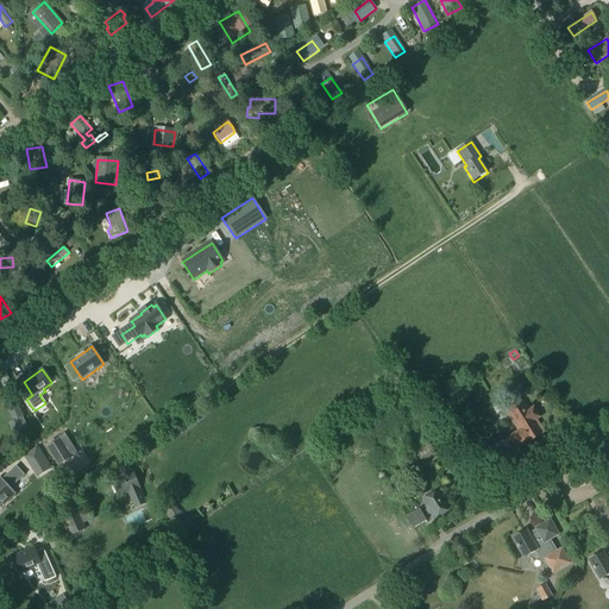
[(463,394),(473,388),(469,381),(459,387),(463,394)]
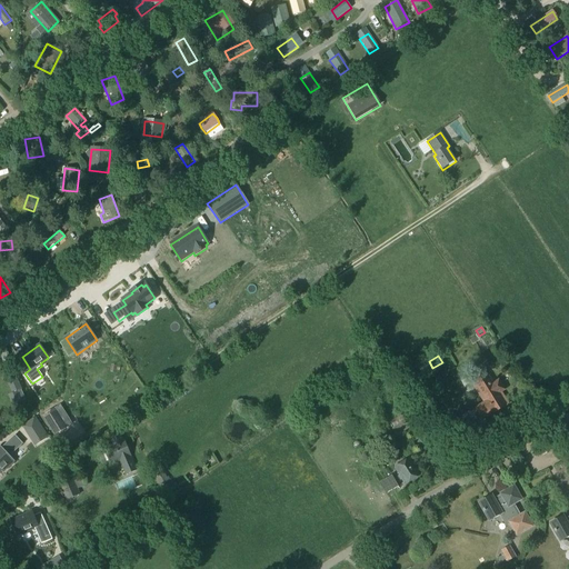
[(15,373),(6,378),(13,393),(21,390),(15,373)]
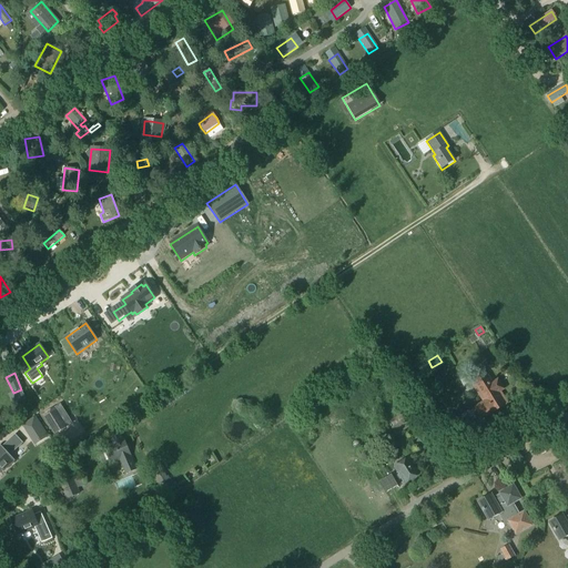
[(488,373),(469,385),(482,403),(474,407),(482,421),(509,404),(501,392),(505,389),(498,379),(494,382),(488,373)]
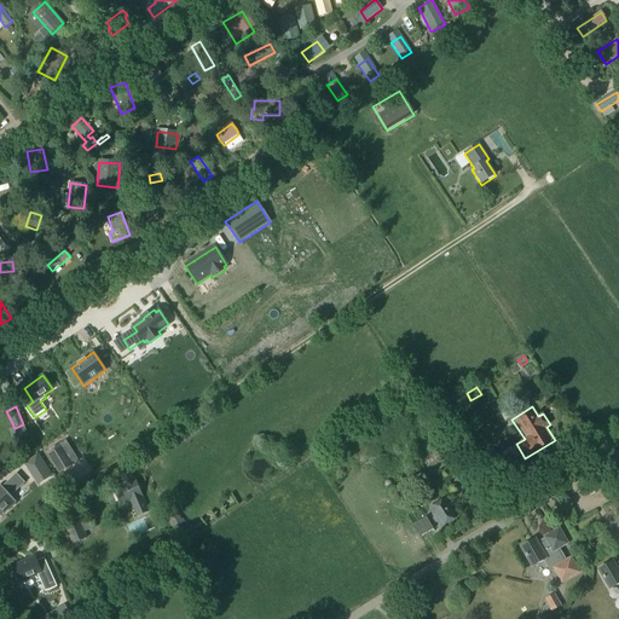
[(475,424),(466,431),(470,439),(481,433),(475,424)]
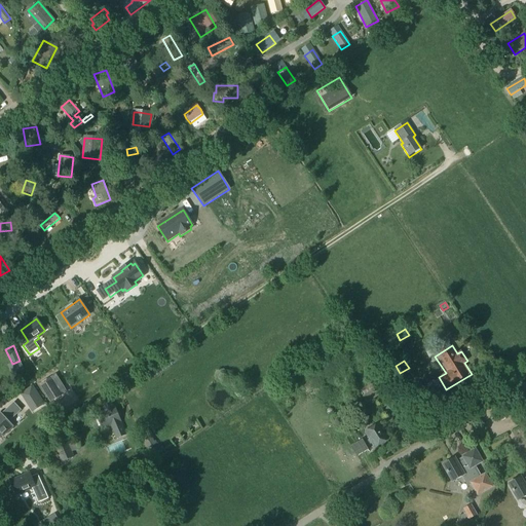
[(412,384),(417,380),(411,370),(405,373),(412,384)]
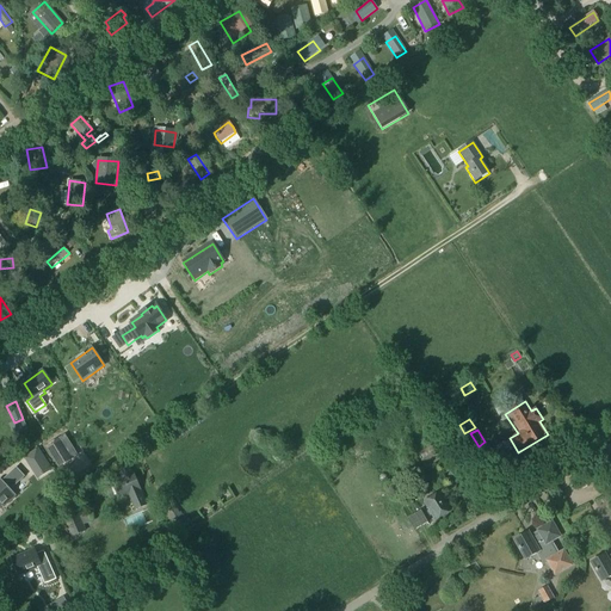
[(59,440),(45,448),(57,468),(71,460),(59,440)]
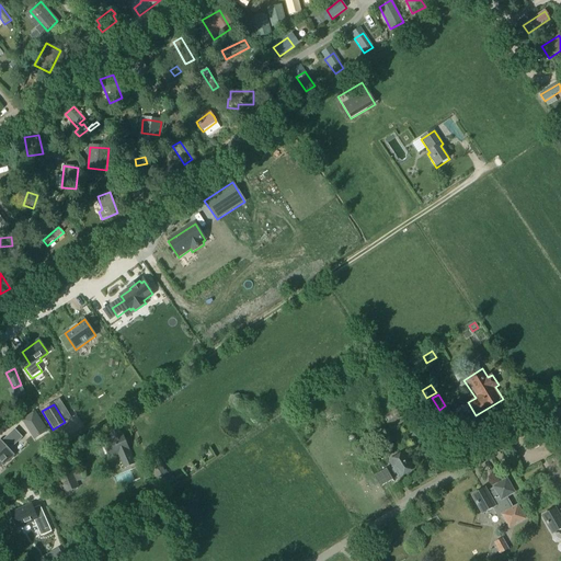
[(401,416),(397,410),(386,418),(388,422),(387,423),(391,431),(404,422),(405,425),(413,420),(409,412),(401,416)]
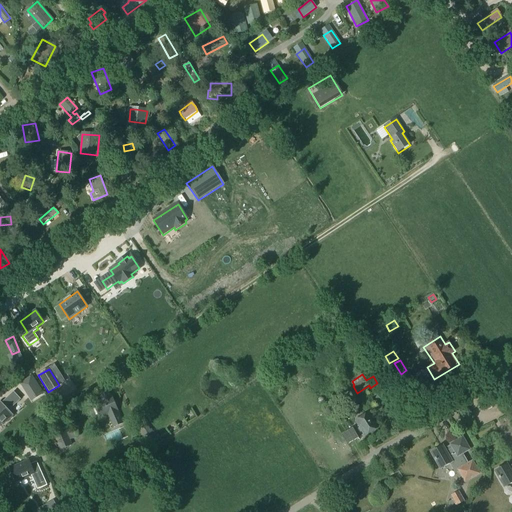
[(32,377),(20,384),(27,394),(30,392),(35,399),(43,394),(32,377)]
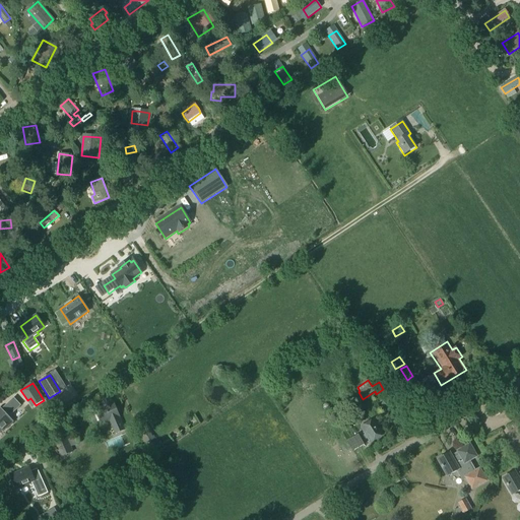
[(349,399),(356,396),(352,389),(346,392),(349,399)]
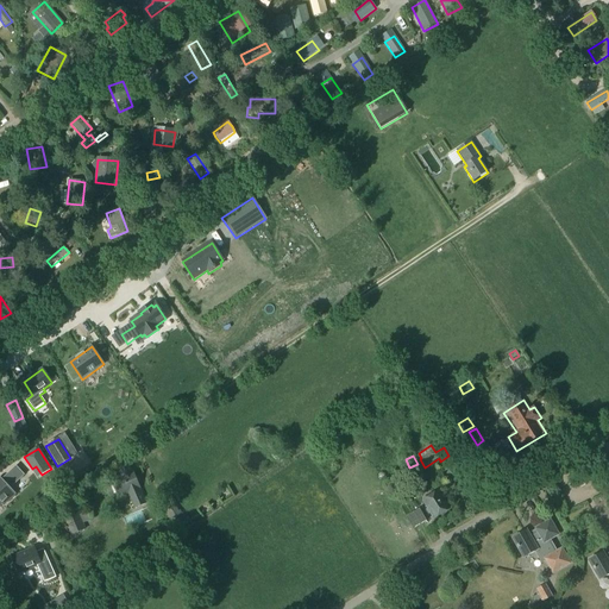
[(445,465),(443,462),(439,463),(451,483),(459,478),(449,463),(445,465)]
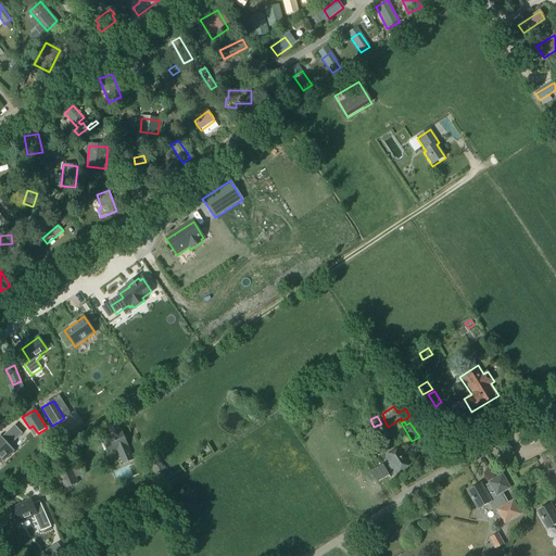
[(10,446),(23,434),(15,426),(2,438),(1,437),(0,437),(0,462),(1,462),(3,463),(3,462),(14,452),(15,452),(10,446)]
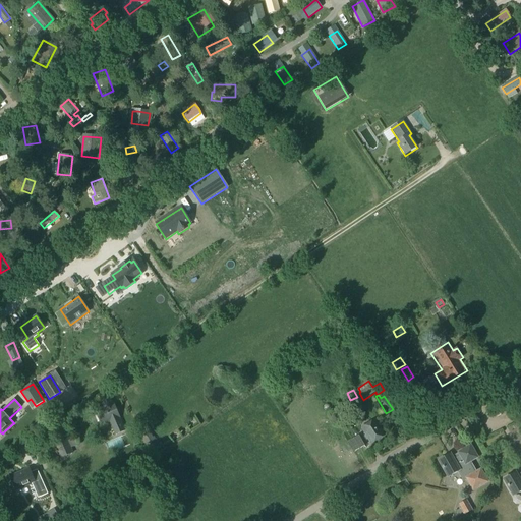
[(125,431),(111,399),(102,403),(104,408),(95,411),(102,426),(110,422),(115,436),(125,431)]
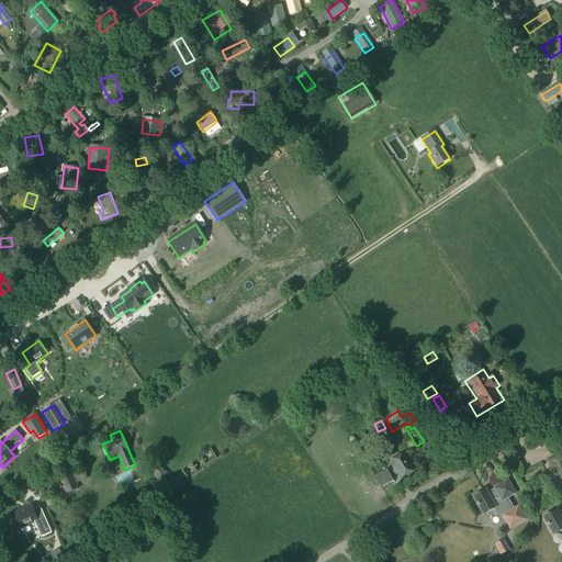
[(382,457),(379,450),(372,454),(371,452),(366,456),(373,468),(379,464),(377,460),(382,457)]
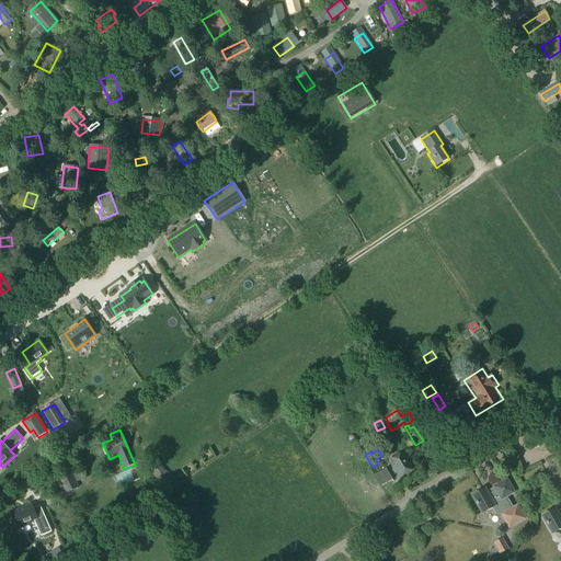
[(401,478),(413,469),(403,454),(389,462),(393,469),(392,470),(395,473),(397,472),(401,478)]
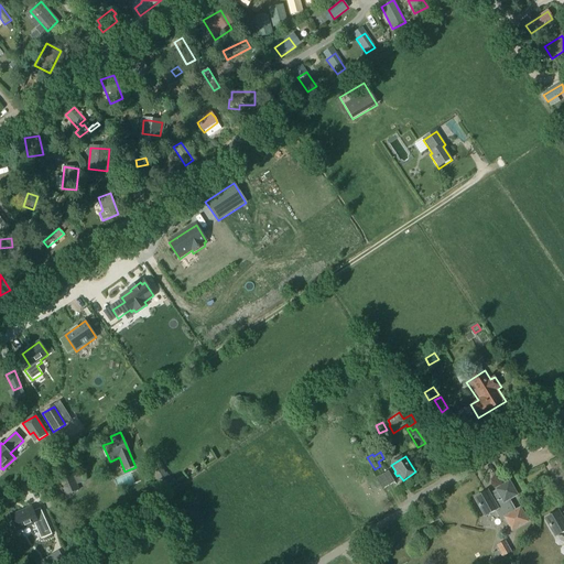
[(159,481),(169,476),(167,473),(165,474),(159,463),(150,467),(159,481)]
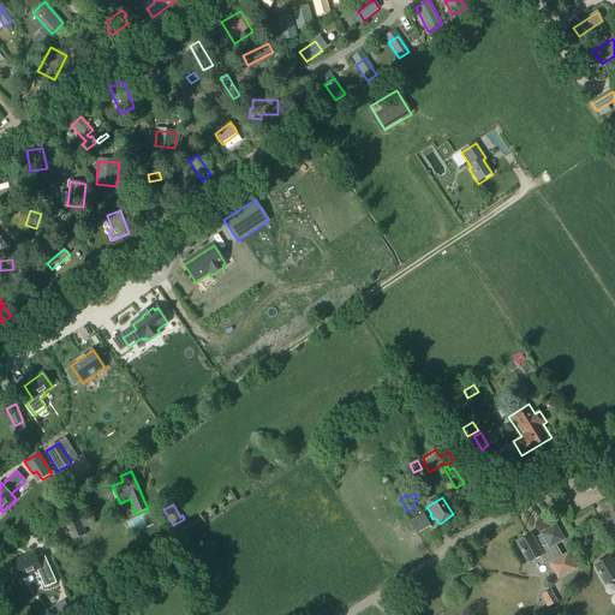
[(72,541),(85,536),(77,515),(65,521),(72,541)]
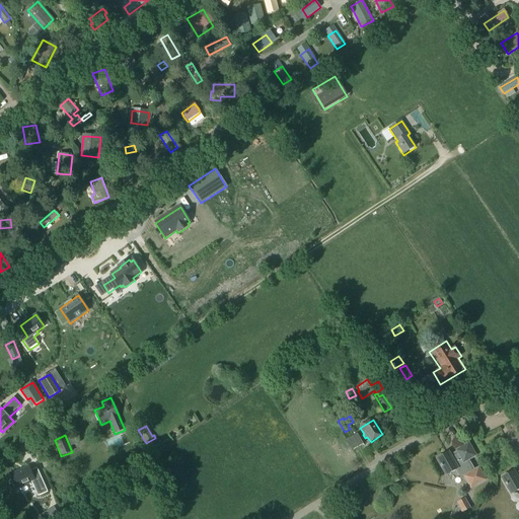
[(467,460),(474,456),(468,444),(456,451),(457,453),(451,457),(448,452),(436,459),(445,476),(456,469),(461,478),(464,477),(470,489),(485,480),(477,468),(473,471),(467,460)]
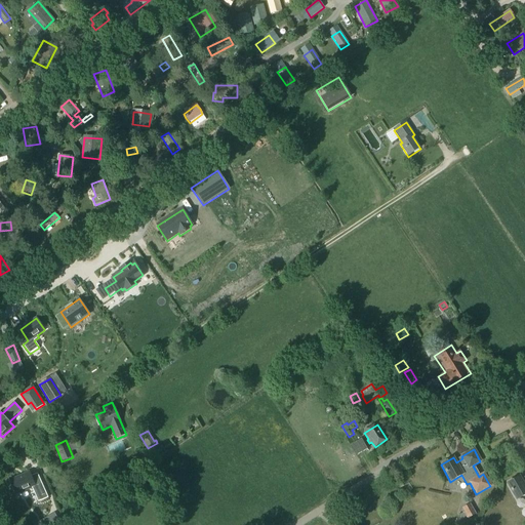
[(45,475),(53,471),(50,463),(41,467),(45,475)]
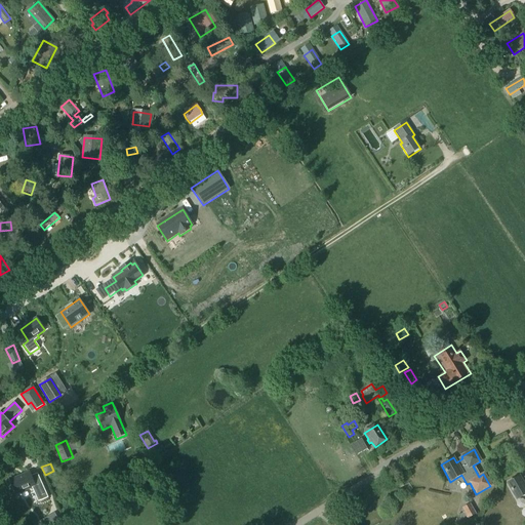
[(29,472),(8,481),(15,496),(33,489),(39,502),(48,498),(37,474),(31,476),(29,472)]
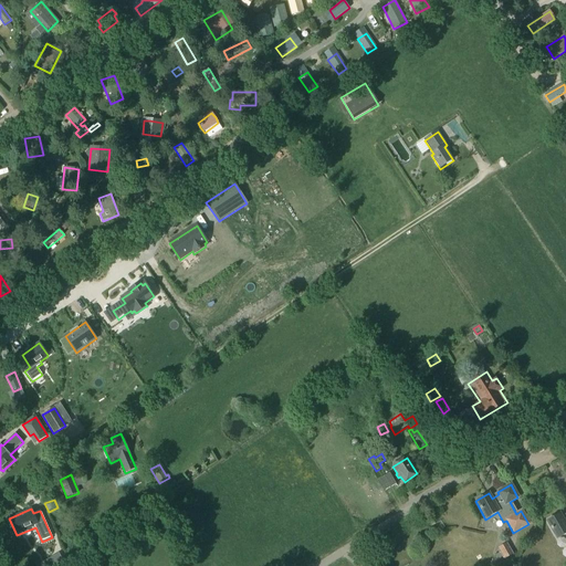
[(565,516),(563,519),(559,514),(546,522),(556,540),(565,534),(565,516)]
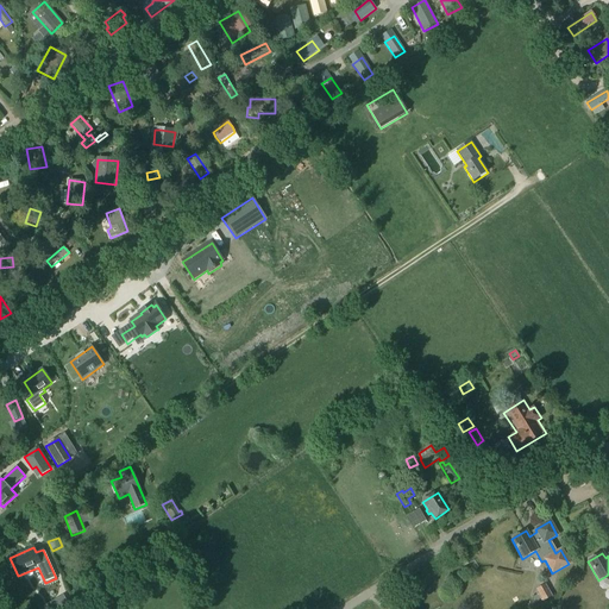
[(542,601),(551,596),(545,585),(537,590),(542,601)]
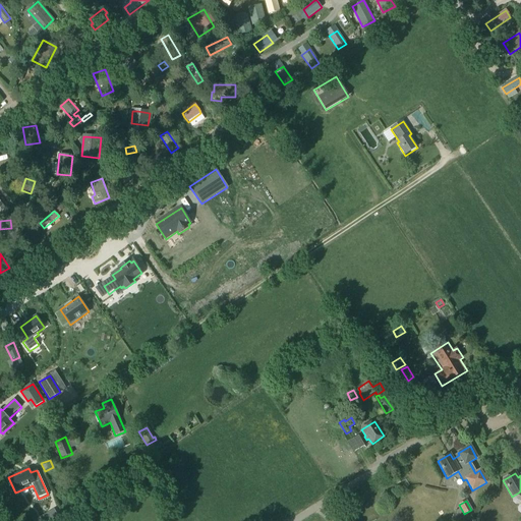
[(55,511),(44,517),(46,520),(55,520),(60,519),(55,511)]
